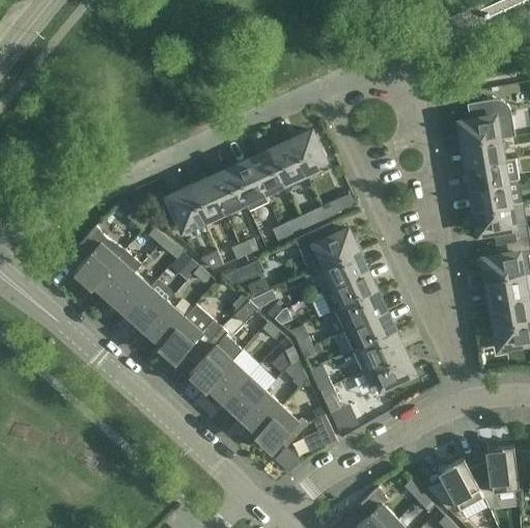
[(461,123),(465,146),(500,140),(517,138),(511,112),(508,107),(505,104),(502,102),(497,101),(469,106),(472,121),(461,123)]
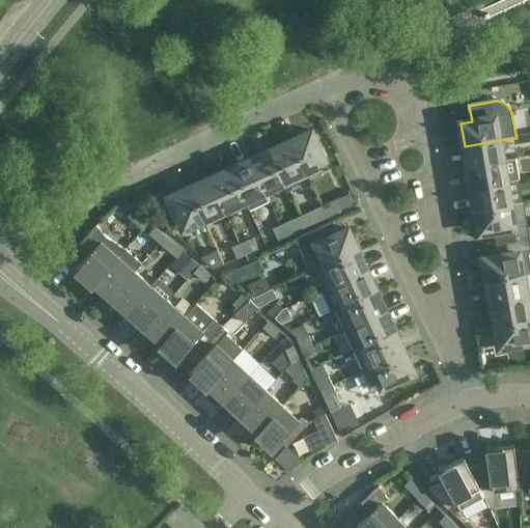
[(312,133),(291,142),(306,174),(327,165),(326,162),(328,158),(324,149),(319,148),(312,133)]
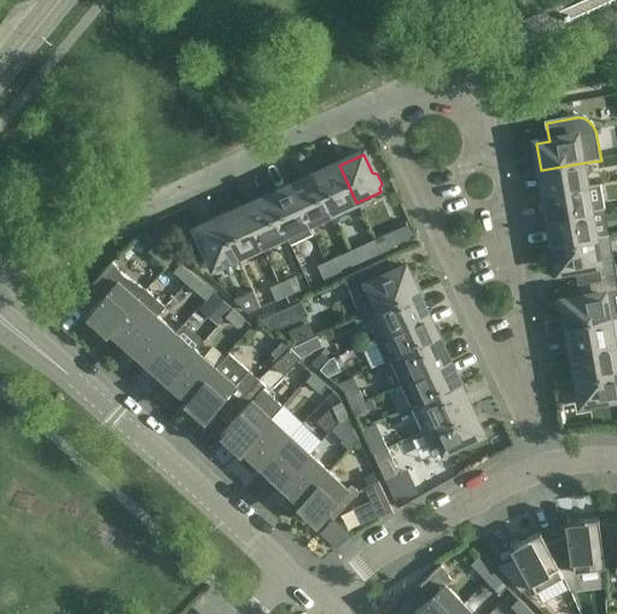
[(541,170),(546,196),(587,188),(582,163),(541,170)]
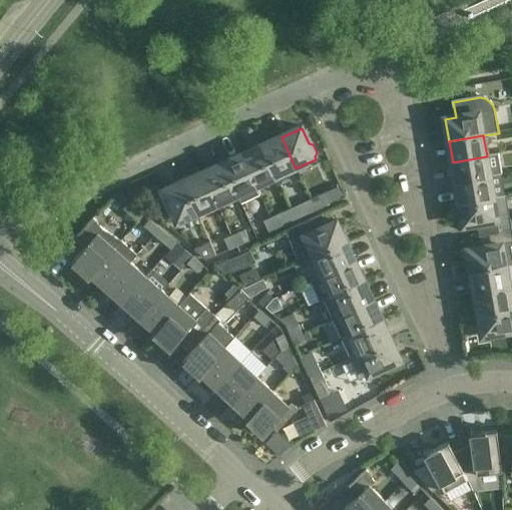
[(296,168),(282,137),(262,146),(277,177),(296,168)]
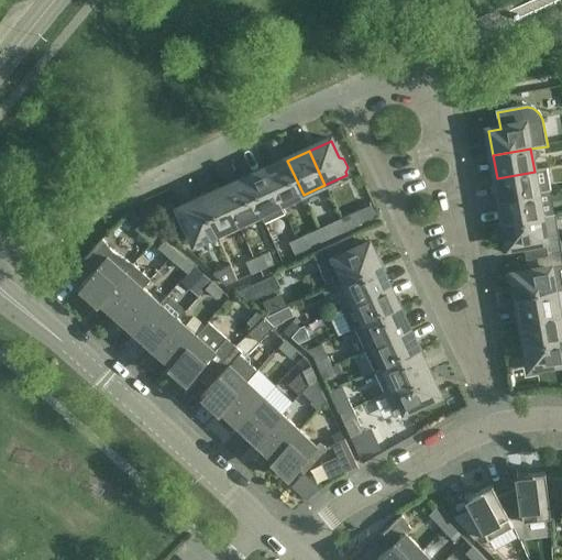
[(287,161),(266,171),(282,205),(304,195),(287,161)]
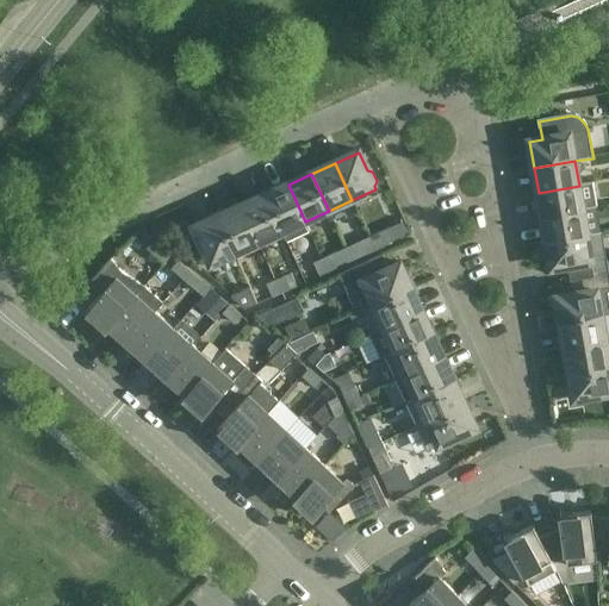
[(579,186),(539,193),(542,218),(583,212),(596,210),(592,183),(579,186)]
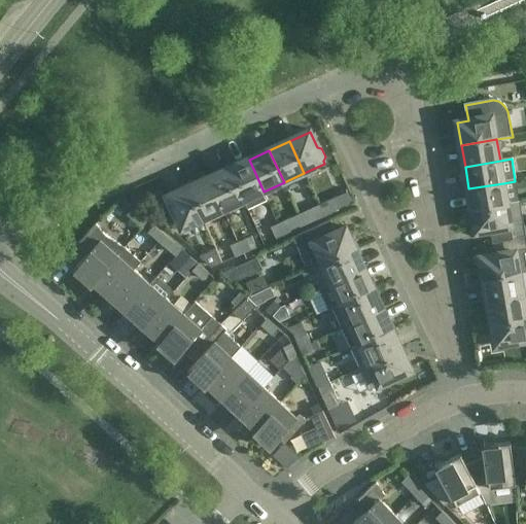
[(264,191),(249,160),(229,169),(243,201),(245,201),(249,210),(267,202),(263,193),(264,191)]
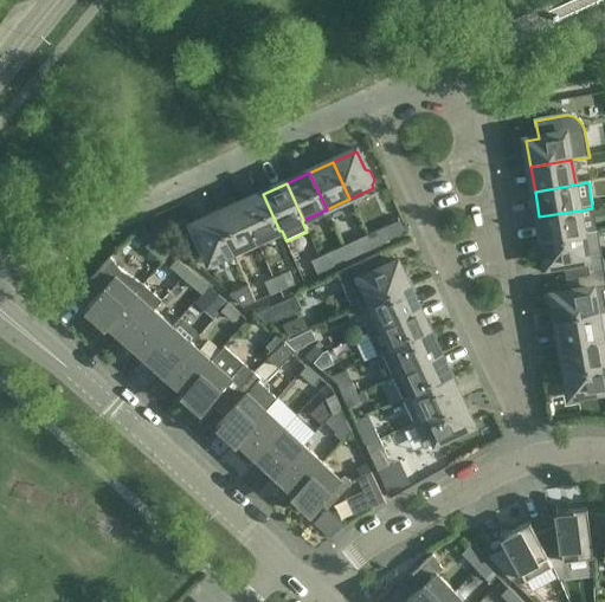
[(257,241),(280,231),(263,194),(239,205),(257,241)]
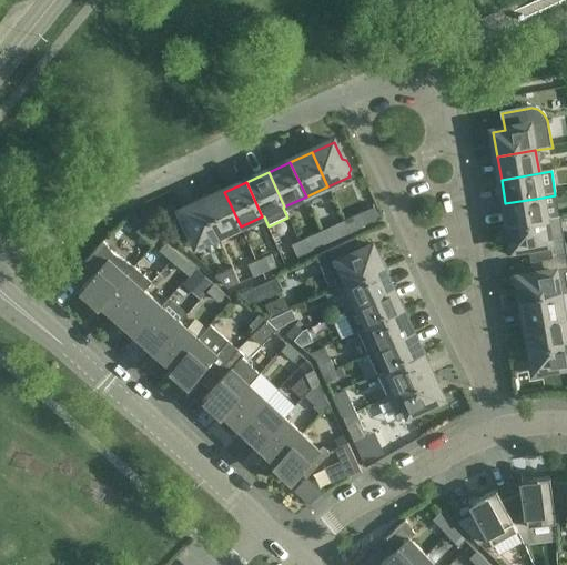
[(203,202),(219,238),(241,226),(224,192),(203,202)]
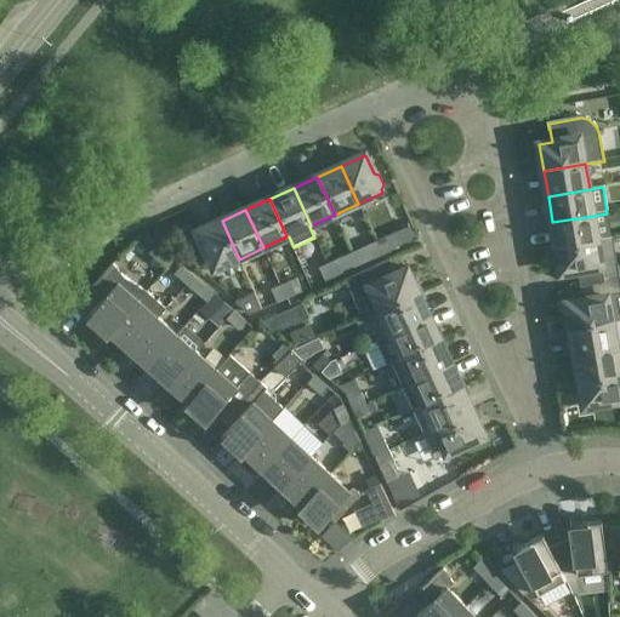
[(593,216),(552,222),(557,249),(598,241),(593,216)]
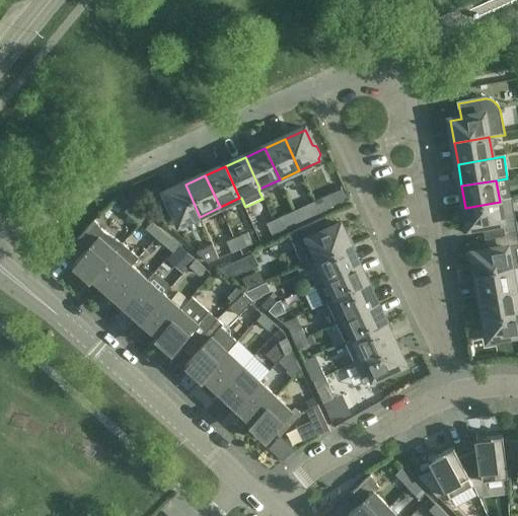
[(200,217),(186,185),(165,195),(172,210),(170,214),(173,221),(178,223),(179,226),(200,217)]
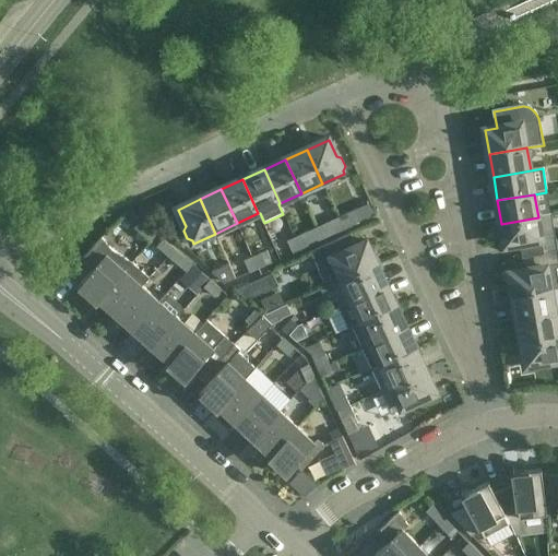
[(354,213),(340,221),(345,233),(359,226),(376,219),(370,205),(354,213)]
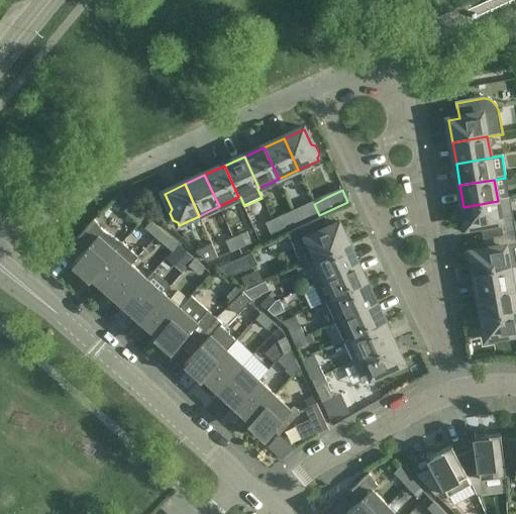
[(484,238),(515,233),(515,224),(515,223),(512,221),(508,199),(498,201),(463,207),(468,229),(478,227),(480,239),(484,238)]
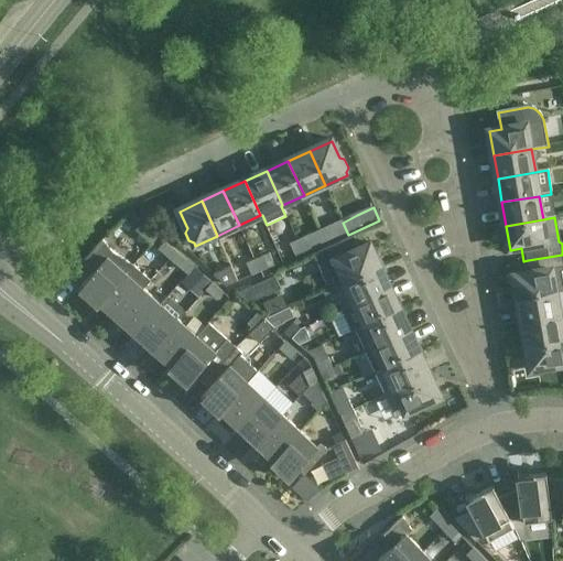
[(348,235),(343,223),(333,226),(338,239),(348,235)]
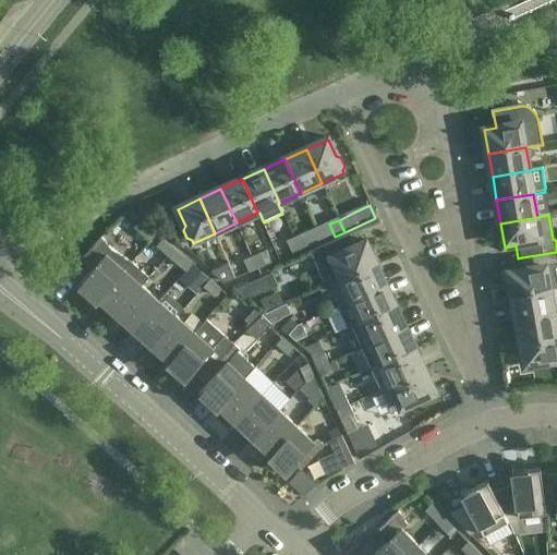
[(157,236),(142,222),(135,229),(152,242),(157,236)]
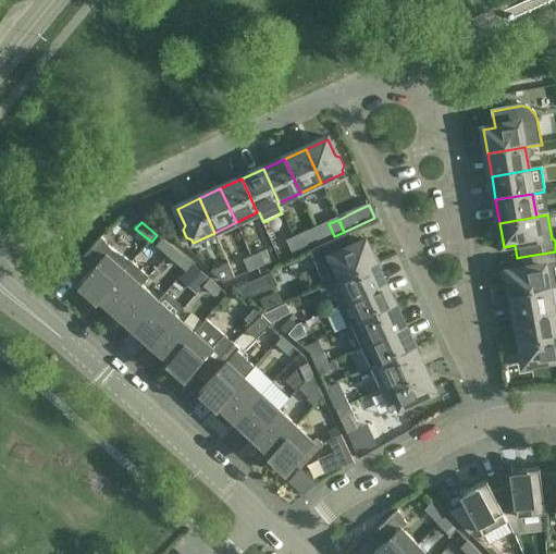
[(316,250),(310,253),(326,287),(333,284),(375,265),(366,243),(356,247),(350,234),(341,238),(316,250)]
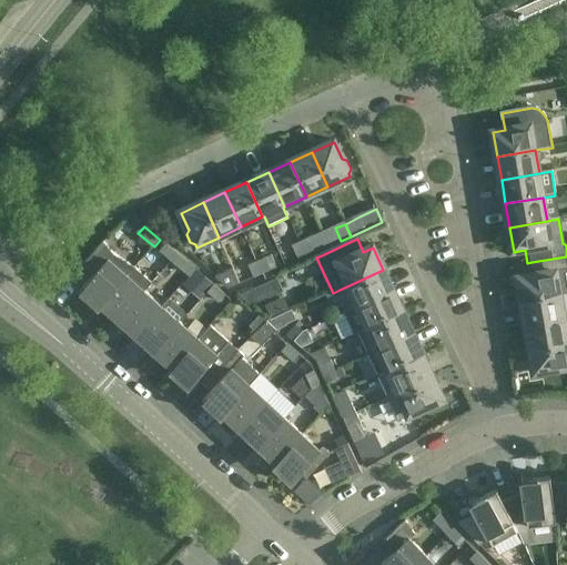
[(310,240),(301,243),(306,255),(323,249),(320,241),(312,244),(310,240)]
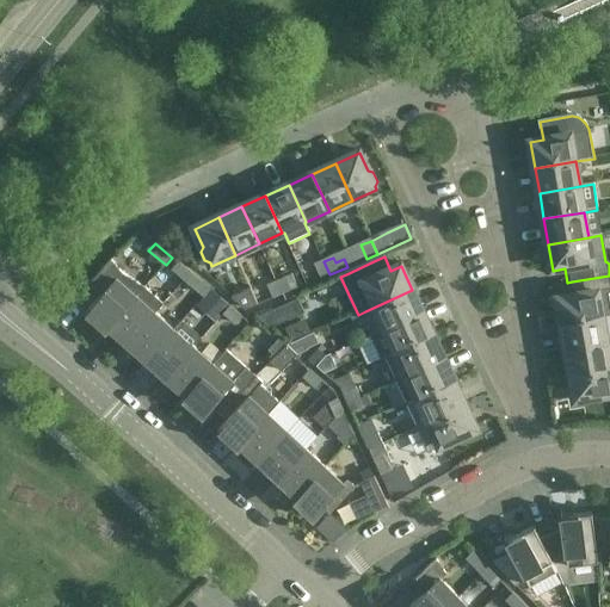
[(90,286),(102,297),(86,314),(106,333),(109,330),(108,329),(136,297),(143,289),(123,276),(111,261),(90,286)]
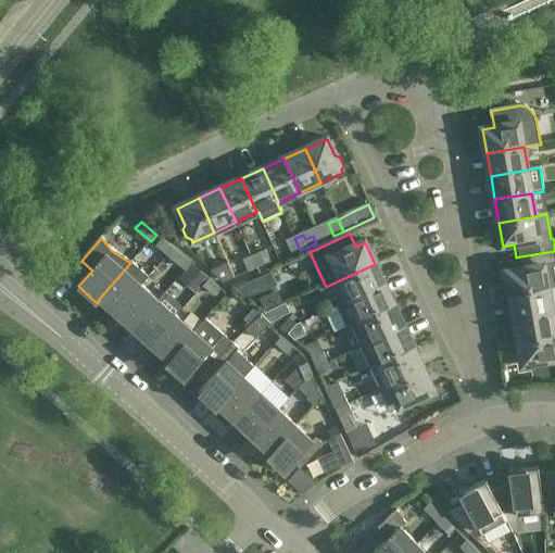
[(291,254),(300,250),(294,238),(286,242),(291,254)]
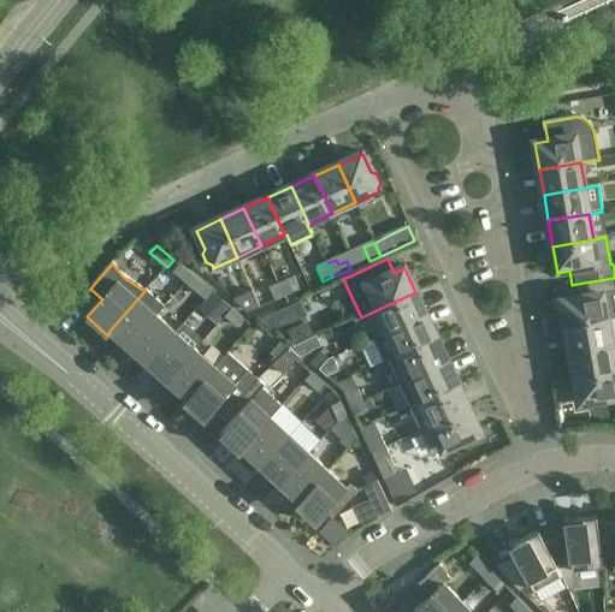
[(185,284),(193,275),(182,266),(173,274),(185,284)]
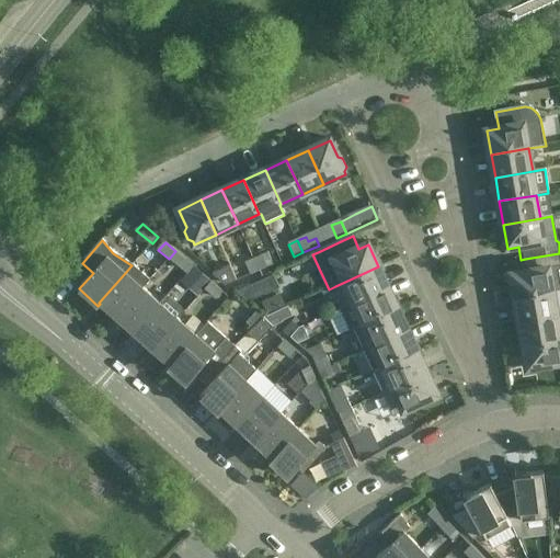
[(175,251),(169,259),(182,270),(189,262),(175,251)]
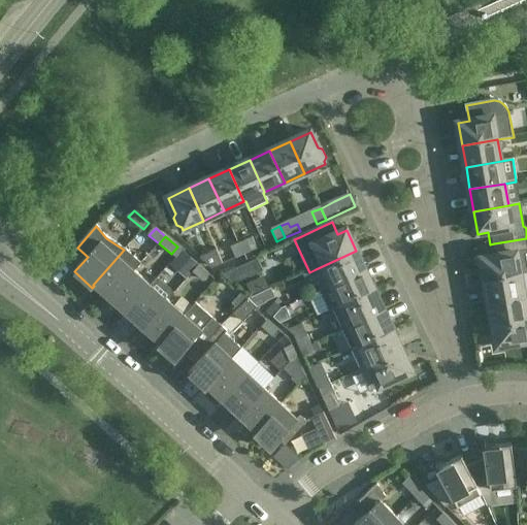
[(248,241),(239,244),(244,257),(253,253),(258,251),(252,238),(248,241)]
